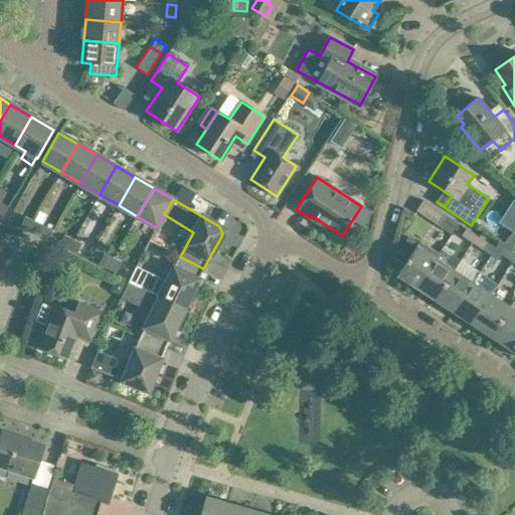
[(415,211),(437,225),(444,214),(422,200),(415,211)]
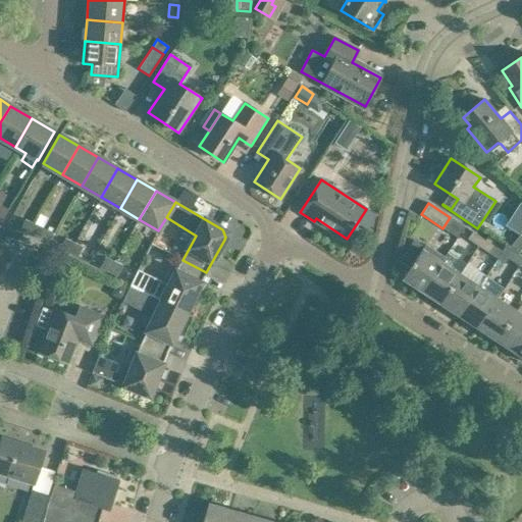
[(366,209),(357,223),(371,232),(375,214),(366,209)]
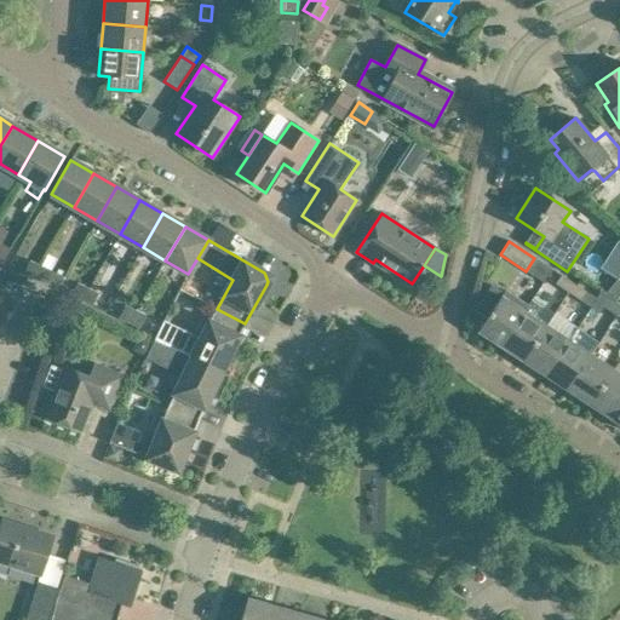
[(34,279),(40,265),(29,260),(23,273),(34,279)]
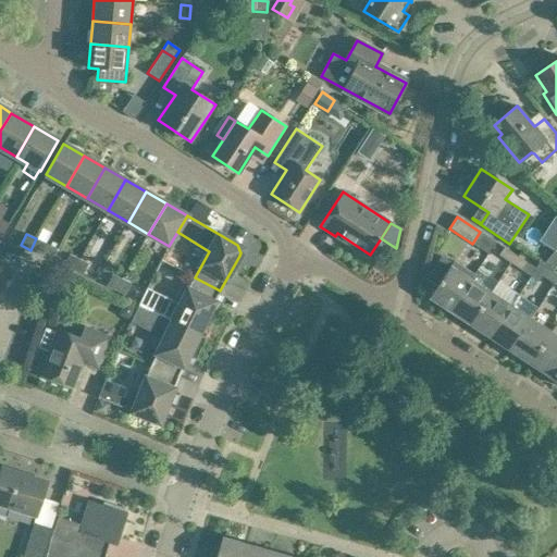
[(46,243),(36,238),(31,250),(40,255),(46,243)]
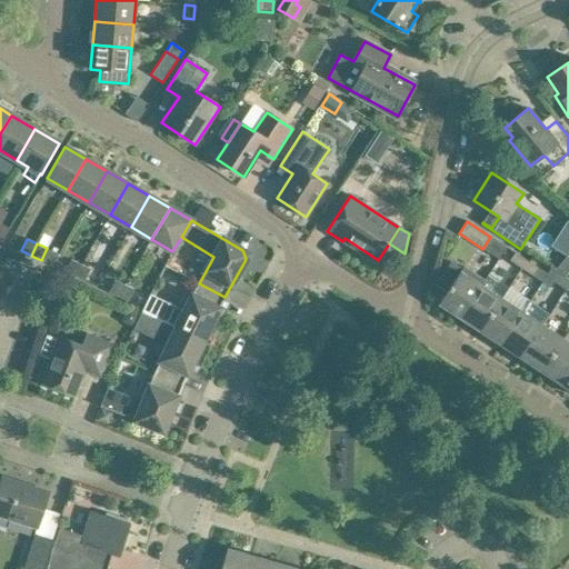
[(521,269),(522,266),(527,260),(515,252),(509,261),(521,269)]
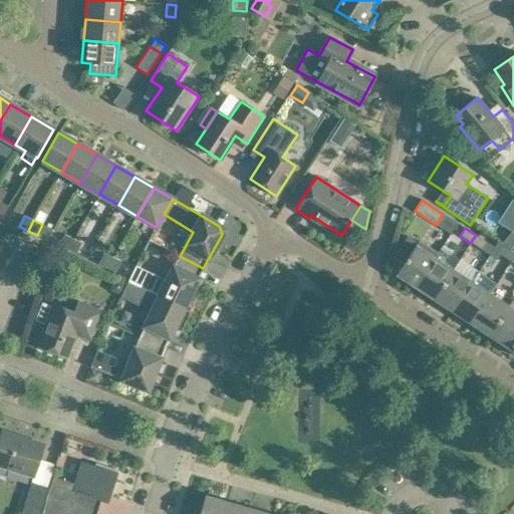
[(513,233),(512,232),(502,244),(510,250),(513,245),(513,233)]
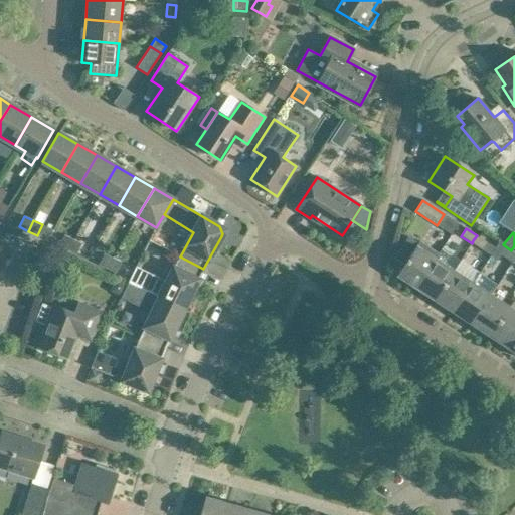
[(68,249),(72,239),(64,235),(59,245),(68,249)]
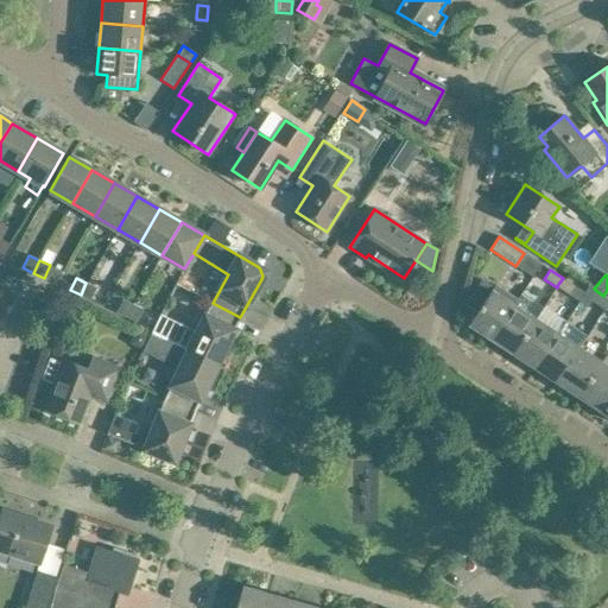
[(563,278),(558,284),(557,287),(570,296),(575,286),(563,278)]
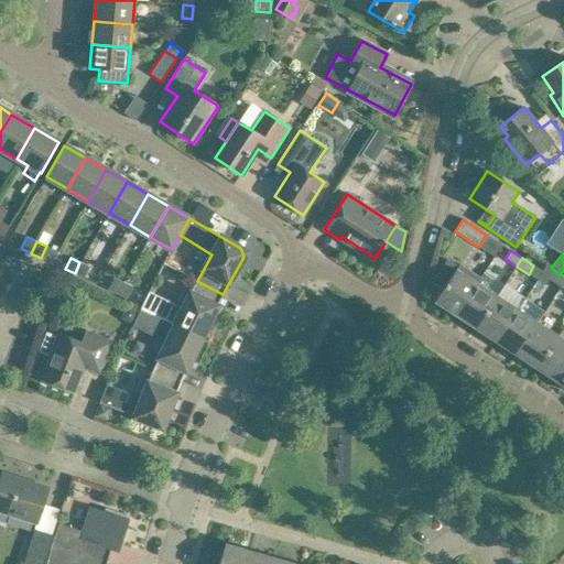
[(89,267),(79,262),(75,273),(84,278),(89,267)]
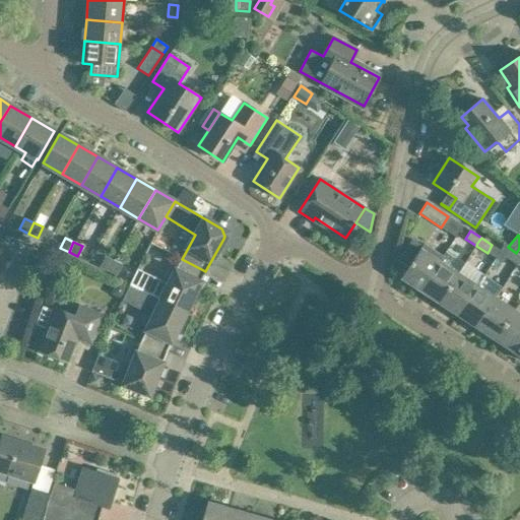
[(420,290),(442,257),(423,244),(400,277),(420,290)]
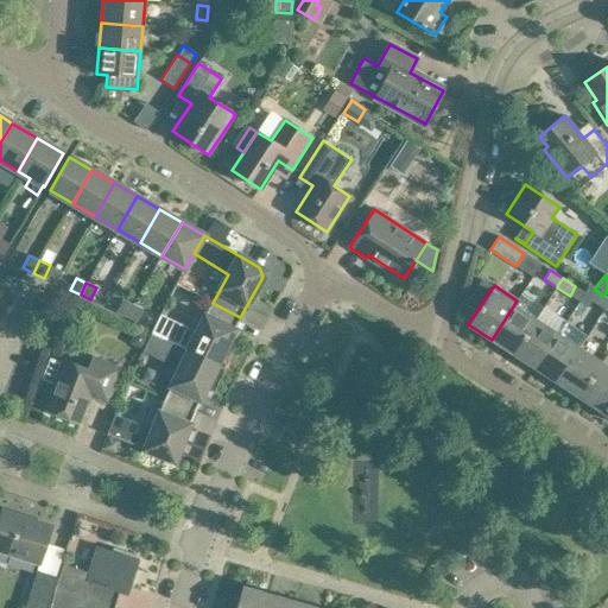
[(605,310),(607,304),(607,299),(597,292),(591,302),(605,310)]
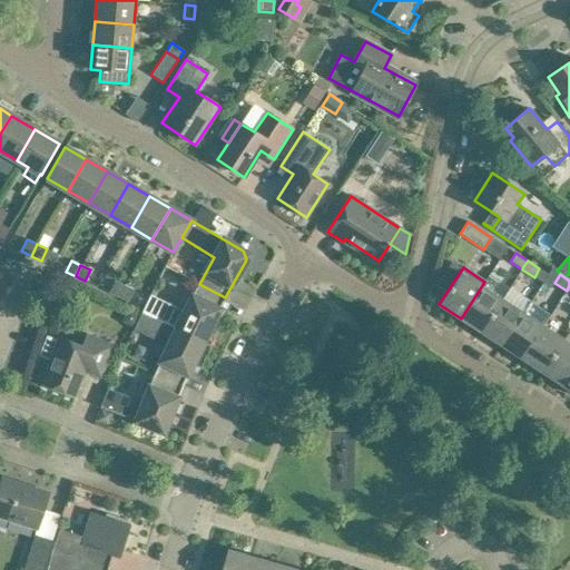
[(119,297),(125,285),(115,281),(109,292),(119,297)]
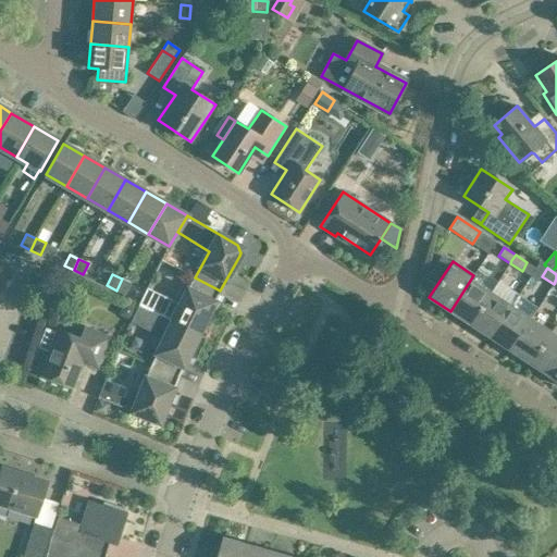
[(470,324),(491,293),(472,280),(474,276),(473,275),(450,311),(470,324)]
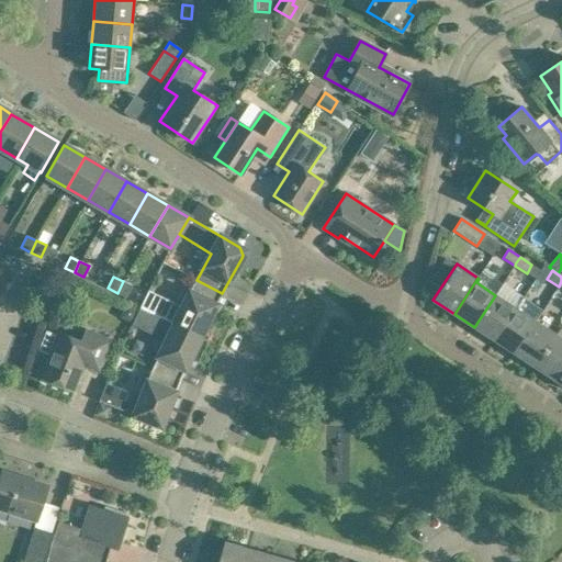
[(200,337),(222,293),(197,280),(182,307),(148,291),(141,307),(200,337)]
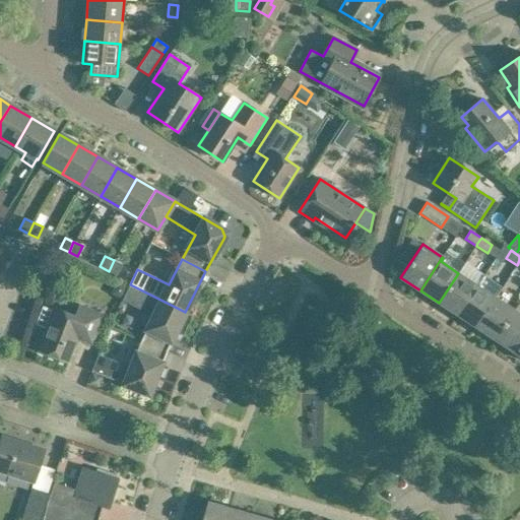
[(123,264),(114,260),(109,271),(118,275),(123,264)]
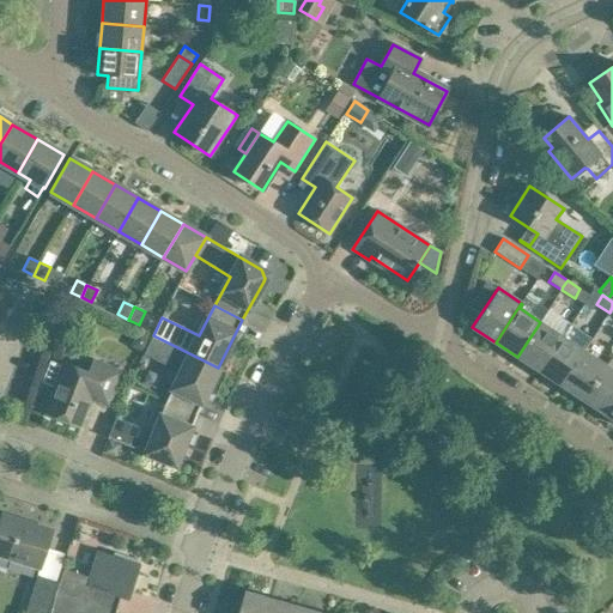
[(539,371),(562,337),(540,322),(517,357),(539,371)]
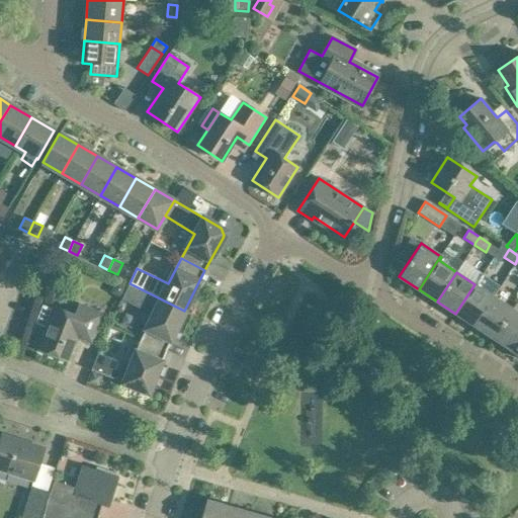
[(116,280),(113,286),(116,295),(121,298),(127,285),(116,280)]
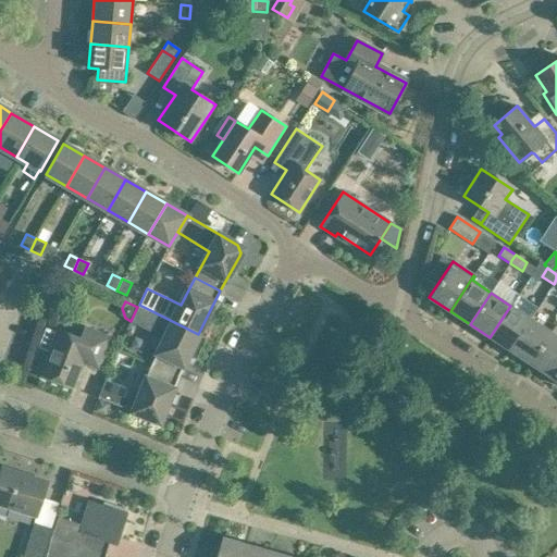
[(177,378),(198,334),(139,305),(131,322),(164,338),(152,366),(177,378)]
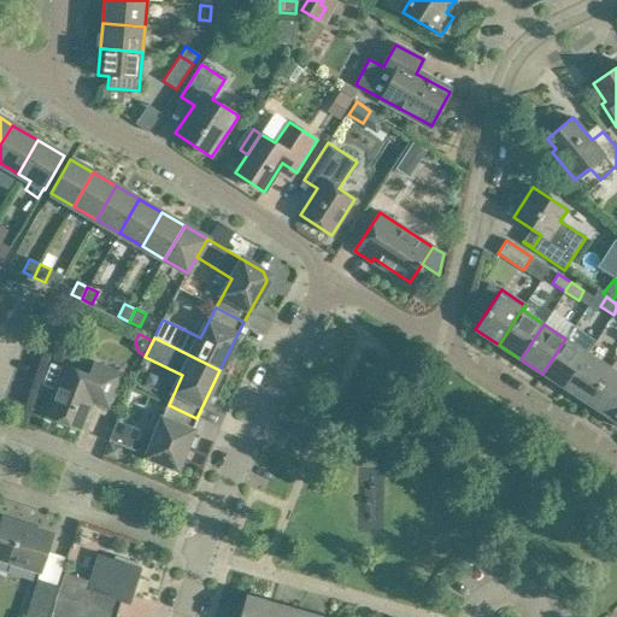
[(565,388),(588,353),(565,339),(542,374),(565,388)]
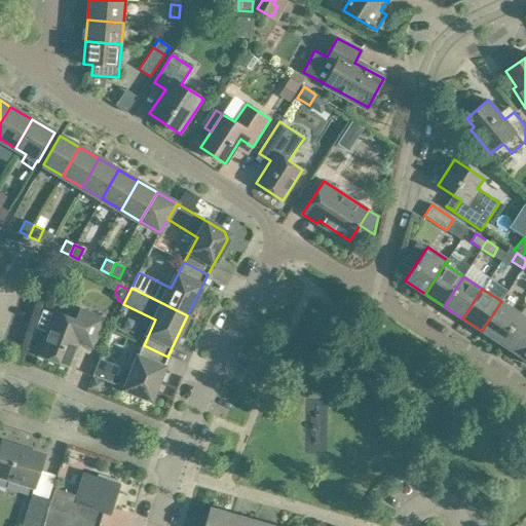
[(500,343),(520,313),(501,301),(482,331),(500,343)]
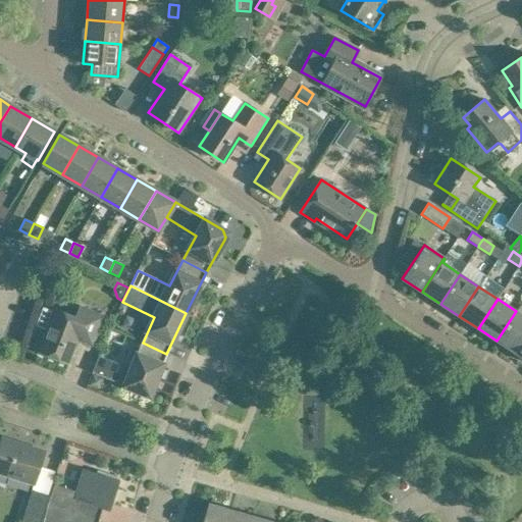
[(46,329),(38,351),(68,363),(77,340),(92,345),(103,316),(80,307),(74,321),(44,309),(37,325),(46,329)]
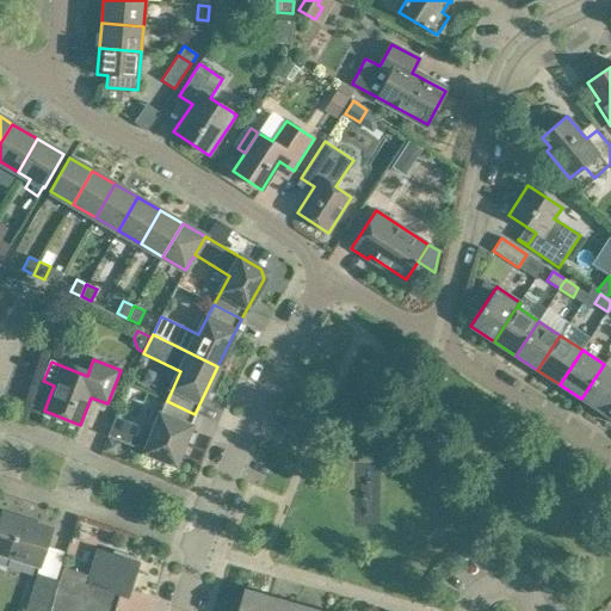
[(603,413),(610,401),(610,368),(604,364),(581,399),(603,413)]
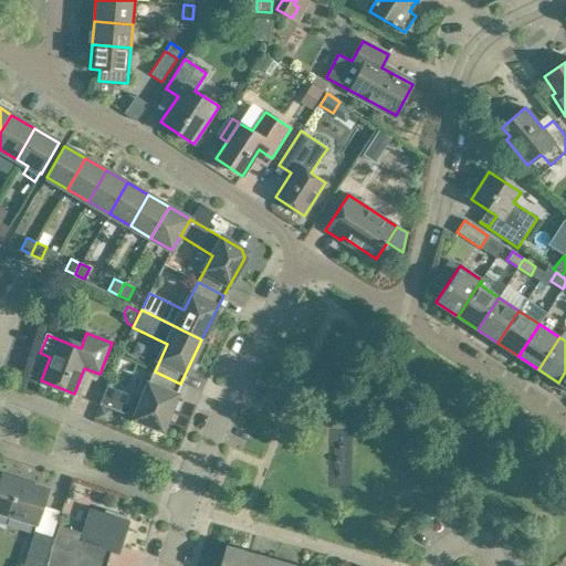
[(166,421),(180,384),(155,371),(143,400),(107,386),(100,405),(155,427),(158,426),(160,426),(164,423),(166,421)]
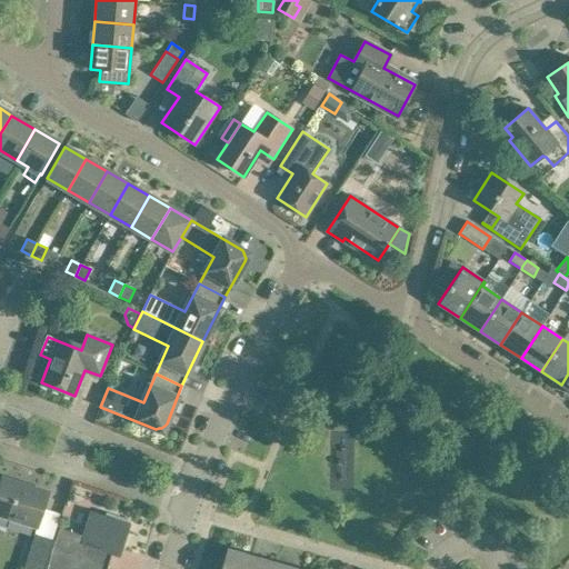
[(2,478),(0,485),(0,516),(37,528),(48,492),(46,491),(45,496),(21,488),(22,485),(2,478)]
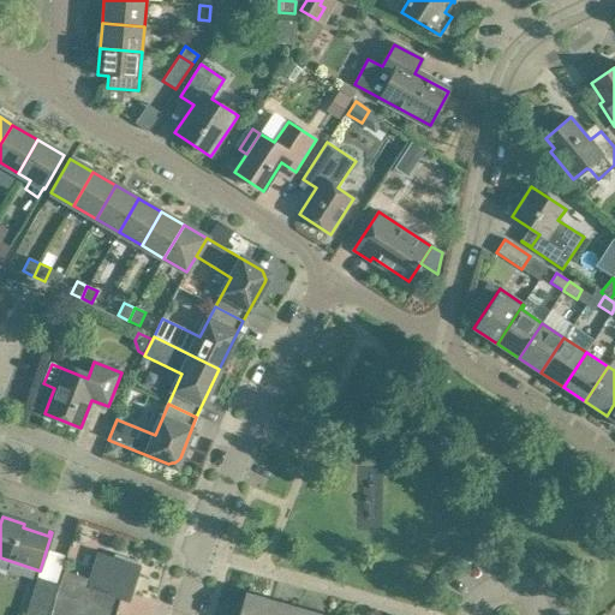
[(64,571),(57,595),(117,613),(124,592),(132,595),(141,566),(136,565),(137,561),(114,554),(113,557),(99,553),(90,579),(64,571)]
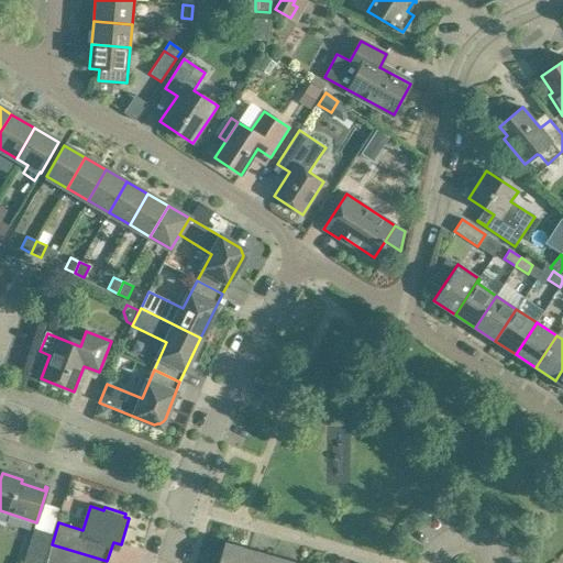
[(24,562),(28,562),(44,562),(53,534),(34,528),(24,562)]
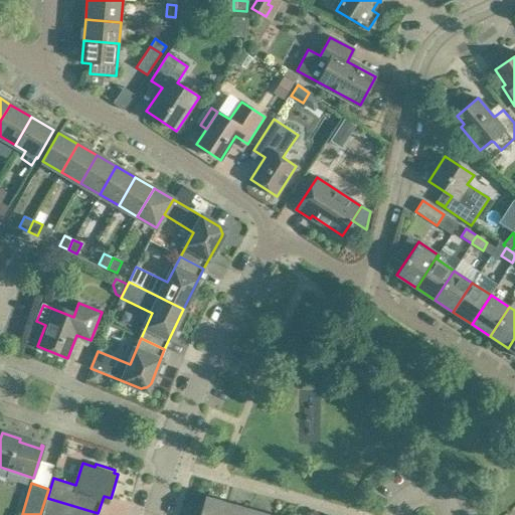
[(223,514),(227,503),(205,497),(200,514),(223,514)]
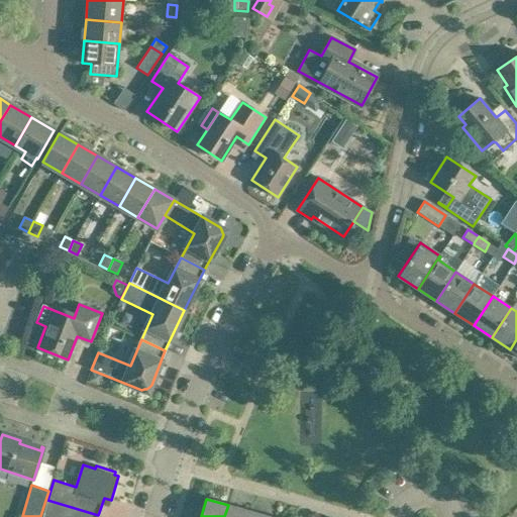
[(97,516),(98,515),(47,500),(41,516),(97,516)]
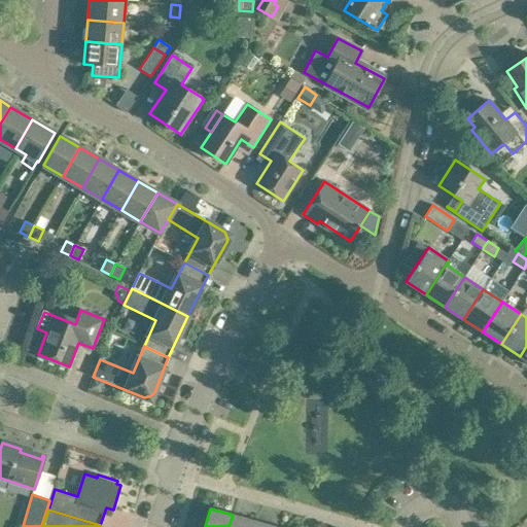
[(253,526),(255,522),(233,515),(229,526),(253,526)]
